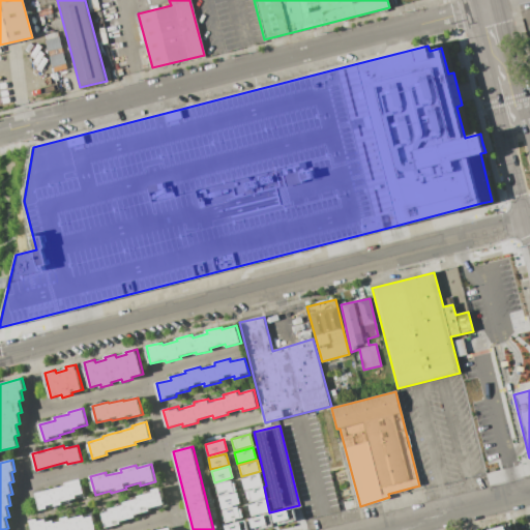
[(260,472),(263,483),(244,489),(241,477),(260,472)]
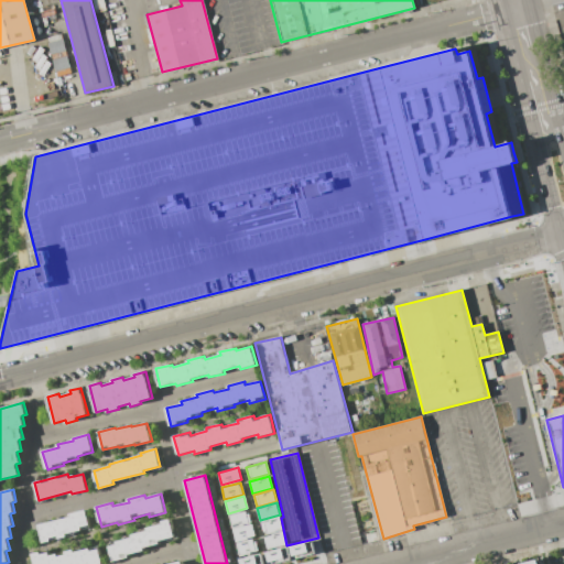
[(249,509),(252,521),(232,527),(229,514),(249,509)]
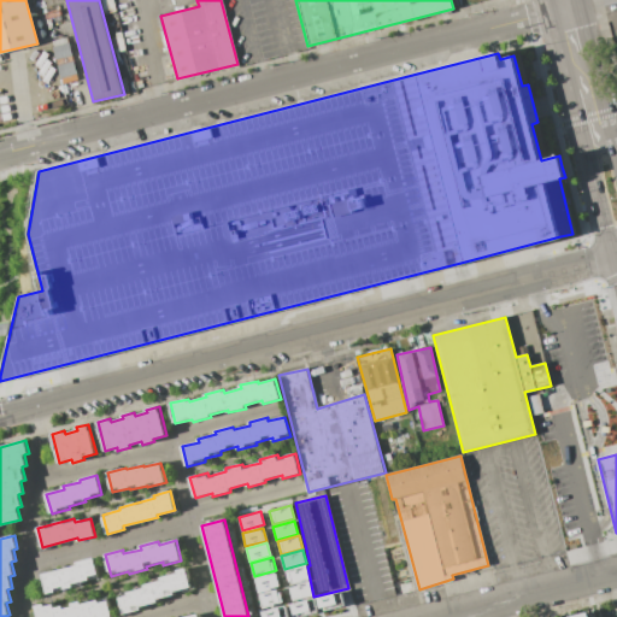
[(94,558),(98,575),(89,577),(90,580),(83,582),(83,585),(48,593),(42,574),(77,565),(76,562),(94,558)]
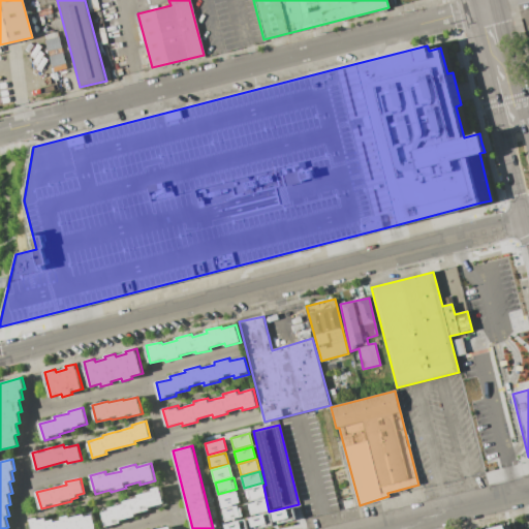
[(261,485),(265,496),(246,501),(243,490),(261,485)]
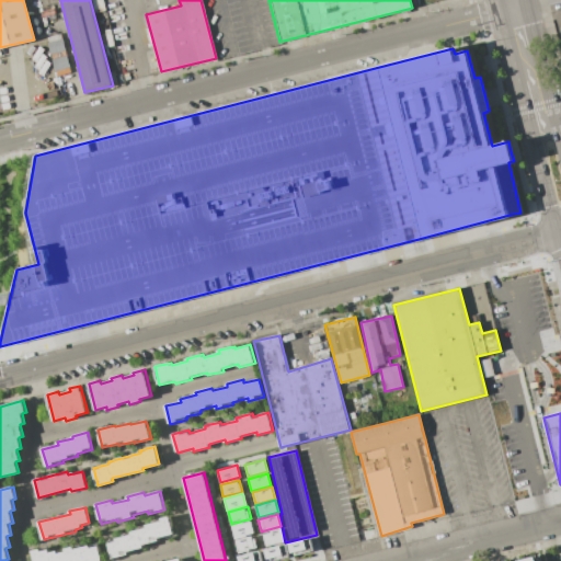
[(169,516),(173,534),(158,538),(159,540),(142,545),(142,547),(128,551),(128,553),(112,558),(107,540),(124,537),(123,534),(139,529),(139,527),(155,523),(155,521),(169,516)]
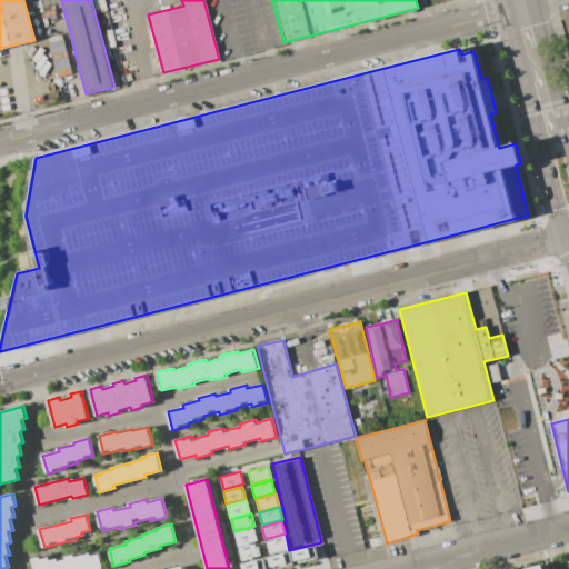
[(253,528),(257,540),(237,546),(233,533),(253,528)]
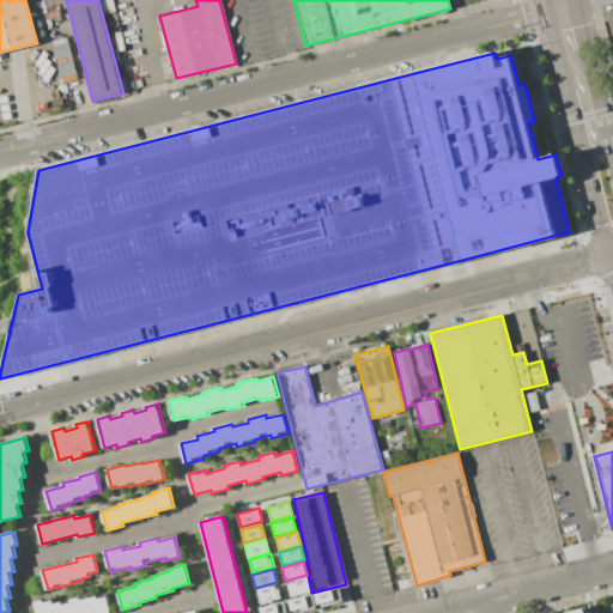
[(308,577),(311,590),(290,596),(286,583),(308,577)]
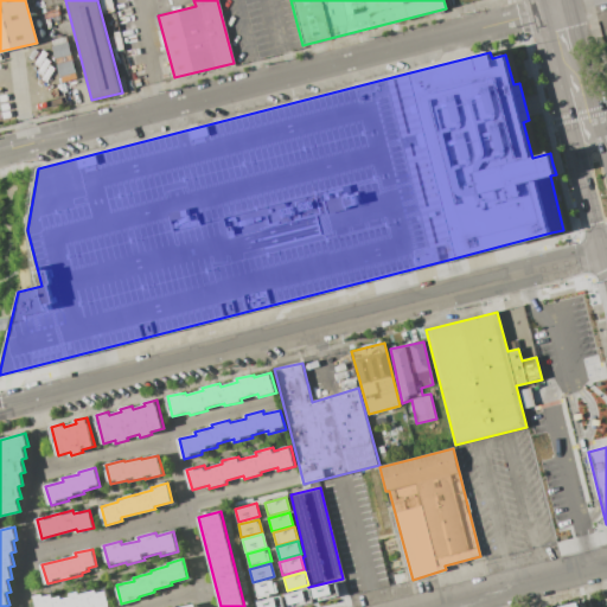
[(272,580),(275,593),(257,596),(254,585),(272,580)]
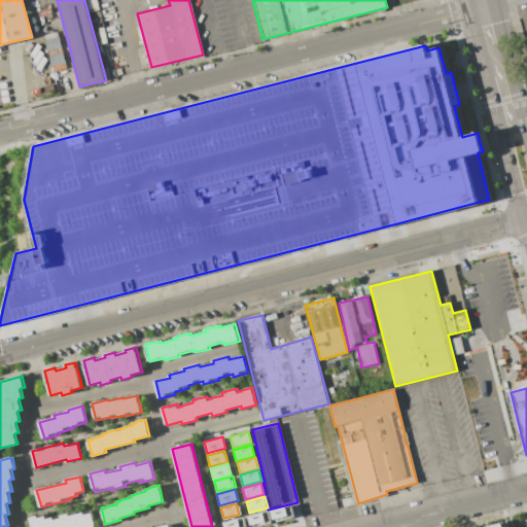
[(286,505),(288,515),(273,519),(270,510),(286,505)]
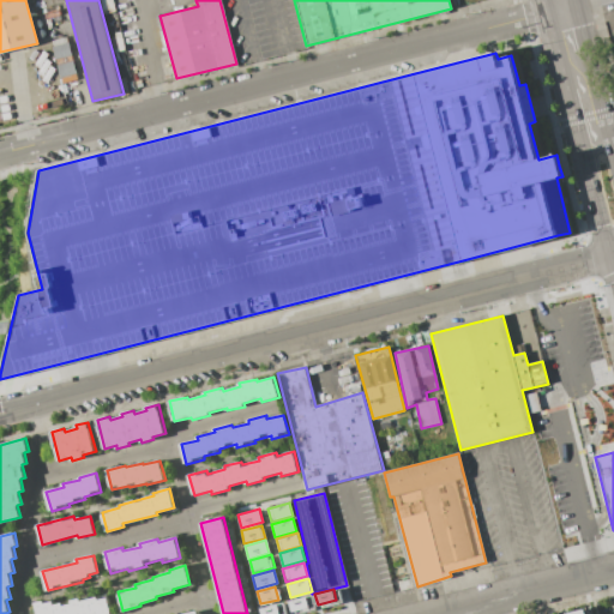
[(107,595),(112,613),(107,613),(38,613),(36,602),(54,599),(55,605),(90,595),(90,599),(107,595)]
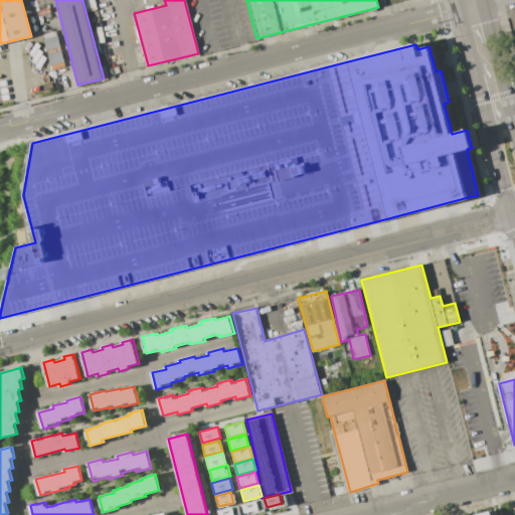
[(258,500),(260,509),(244,513),(241,504),(258,500)]
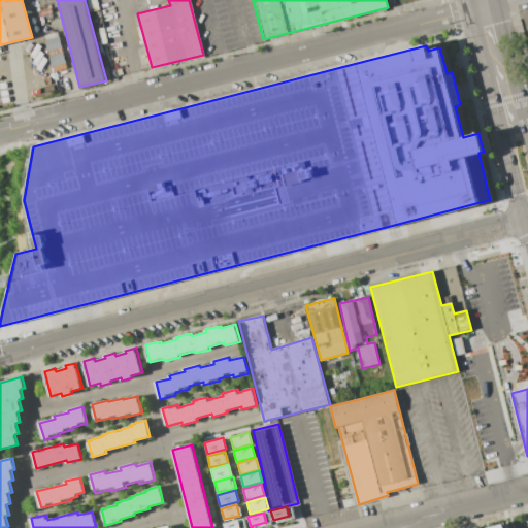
[(239,519),(241,527),(225,527),(224,523),(239,519)]
